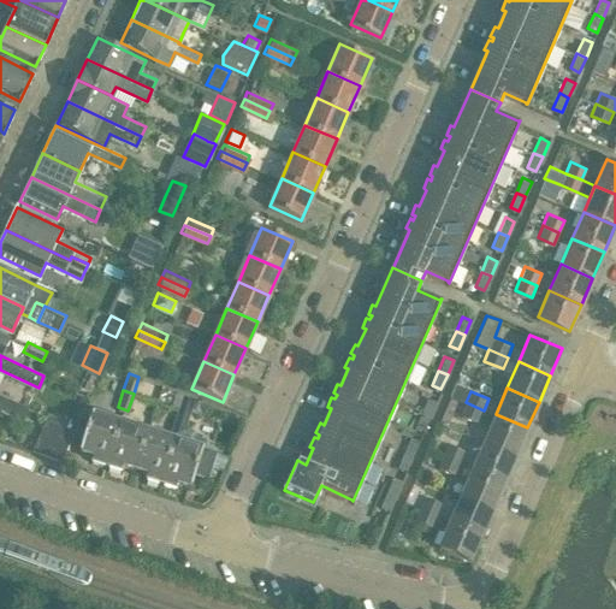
[(0,407),(23,419),(28,408),(0,394),(0,407)]
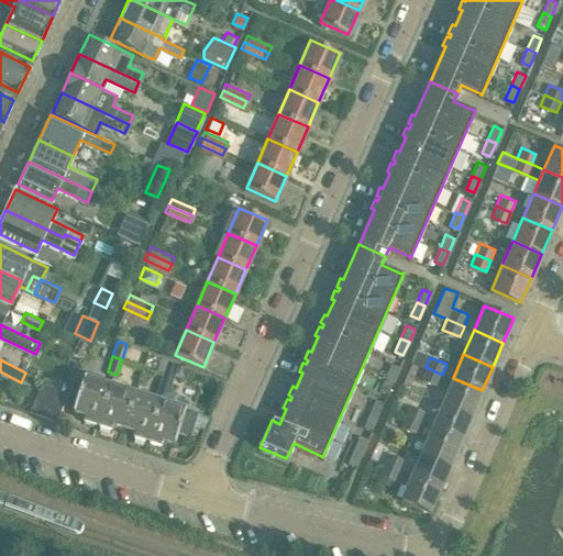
[(172,378),(176,363),(167,359),(163,375),(172,378)]
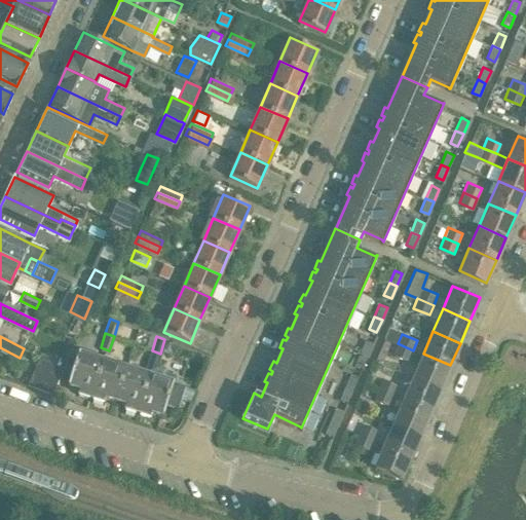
[(367,354),(373,341),(365,338),(360,350),(367,354)]
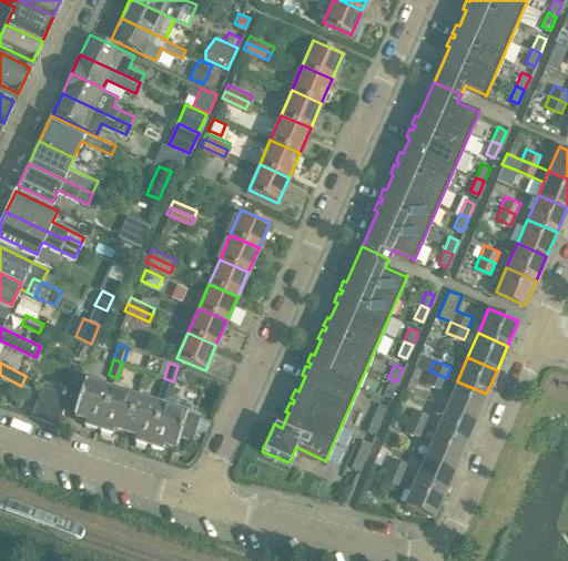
[(446,378),(429,370),(425,381),(443,388),(446,378)]
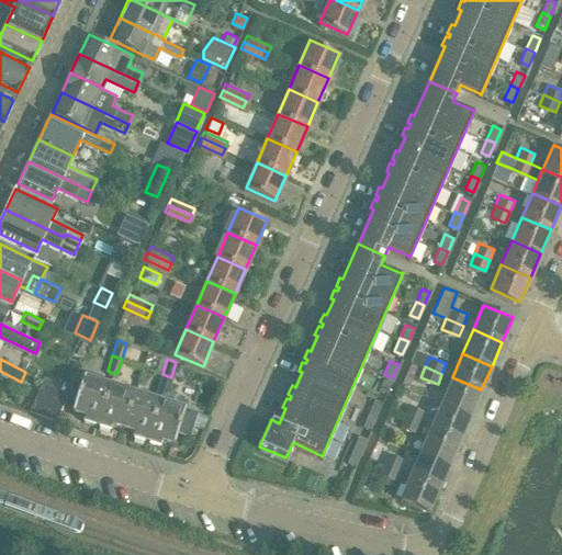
[(97,421),(109,382),(83,374),(72,409),(85,414),(83,418),(97,421)]
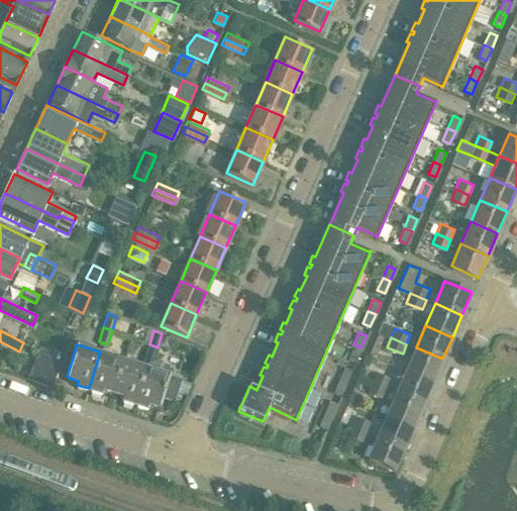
[(153,361),(158,347),(149,344),(144,359),(153,361)]
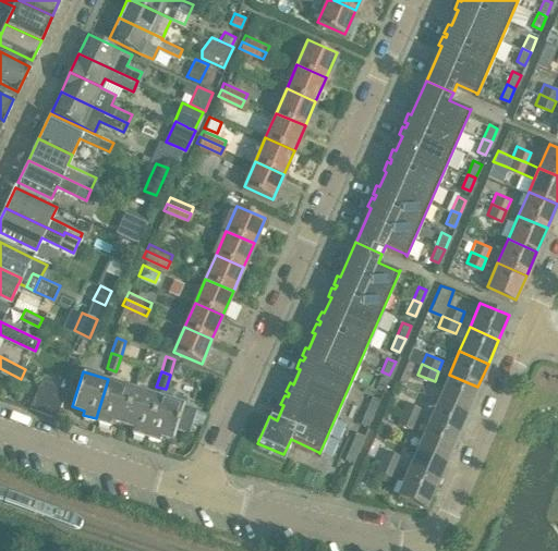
[(384,388),(389,375),(381,371),(375,384),(384,388)]
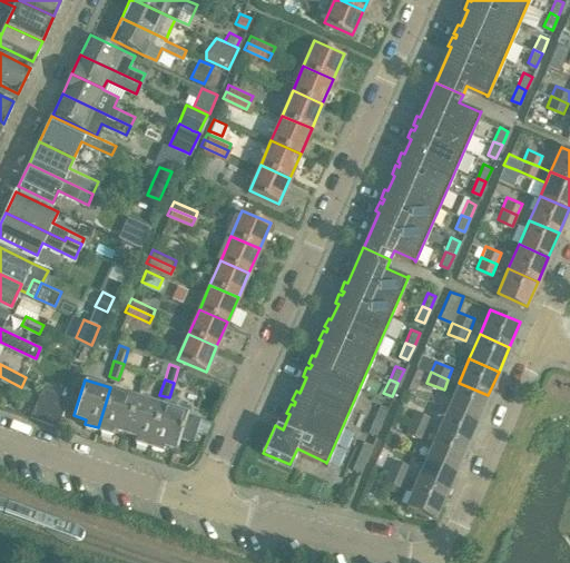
[(478,420),(488,395),(459,383),(448,407),(478,420)]
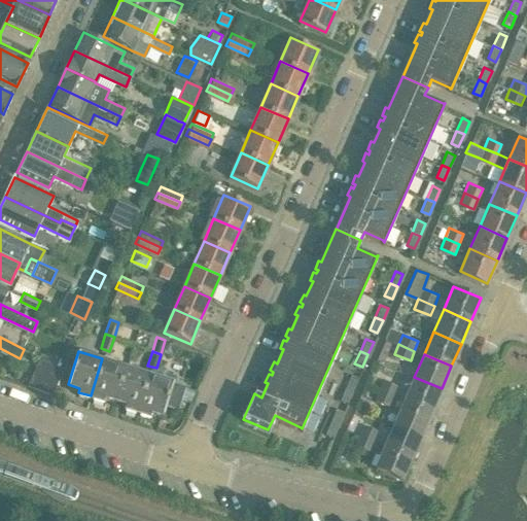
[(64,367),(68,358),(60,355),(59,358),(57,363),(64,367)]
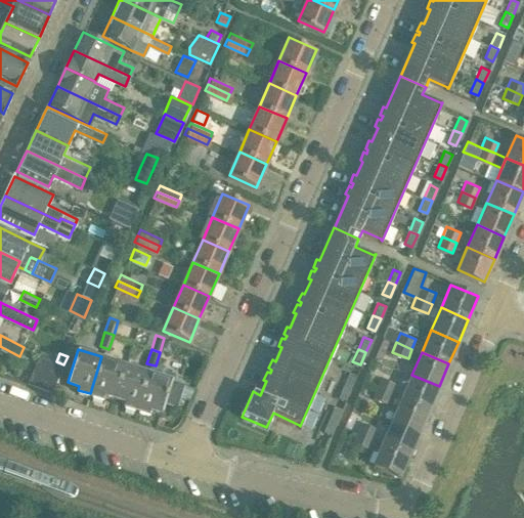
[(115,397),(125,363),(101,356),(90,393),(101,397),(103,393),(115,397)]
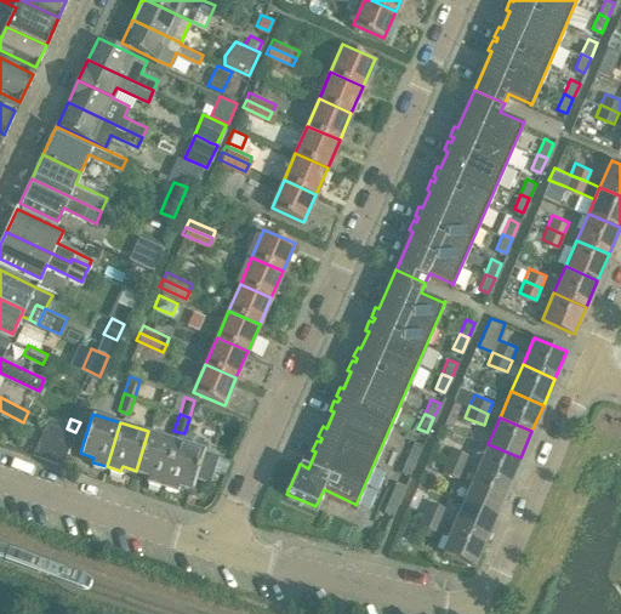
[(62,462),(74,433),(51,424),(39,453),(62,462)]
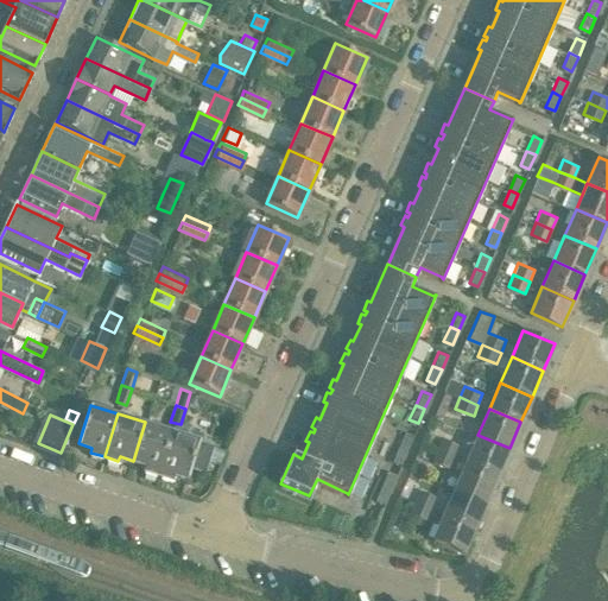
[(158,474),(172,431),(145,422),(133,461),(146,465),(144,469),(158,474)]
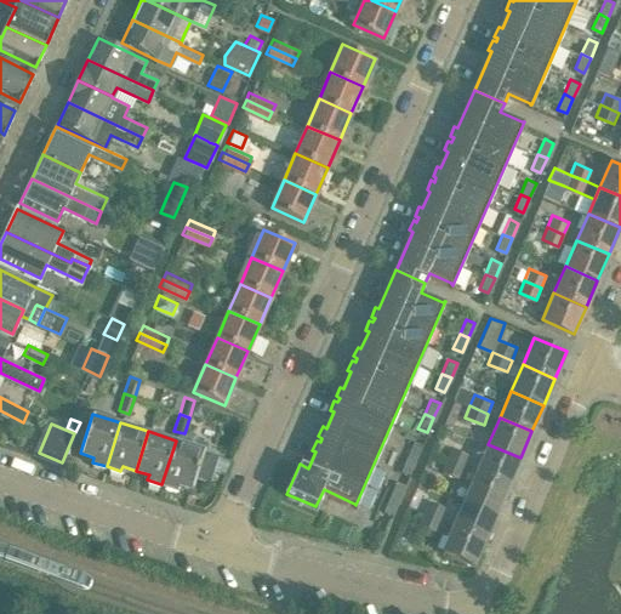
[(416,458),(422,443),(414,439),(406,454),(416,458)]
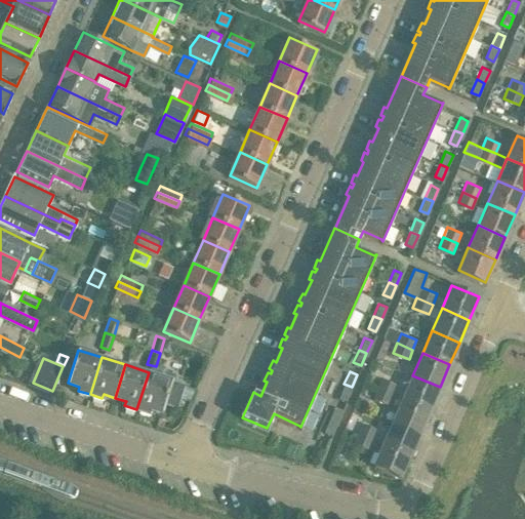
[(176,404),(183,383),(149,372),(136,409),(149,413),(150,409),(162,413),(166,401),(176,404)]
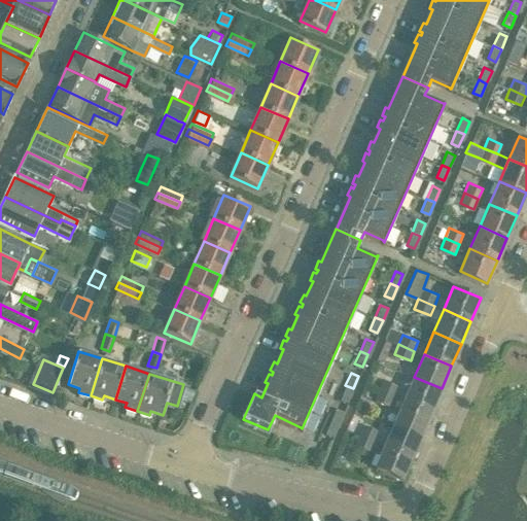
[(432,411),(442,388),(414,377),(405,398),(432,411)]
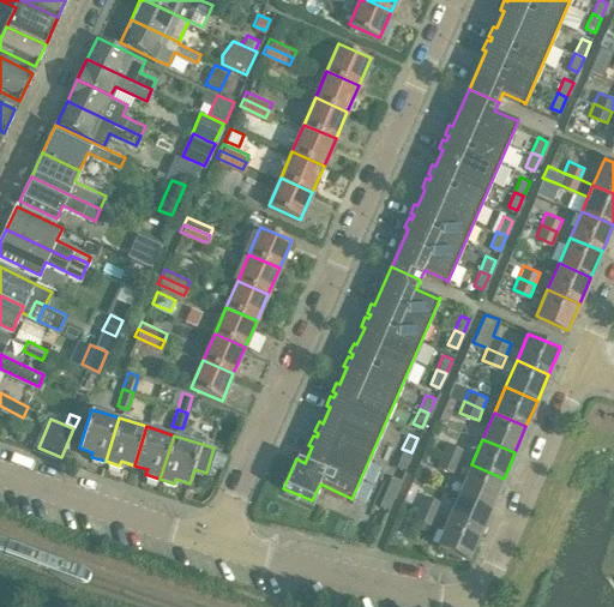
[(459,461),(464,449),(446,442),(440,454),(459,461)]
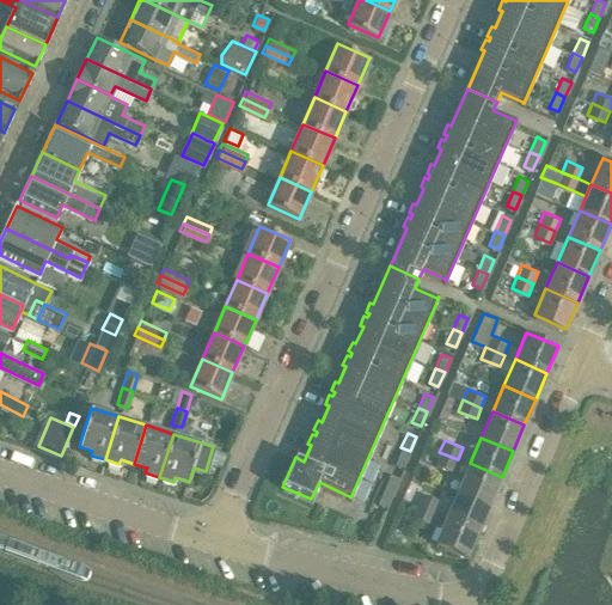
[(404,465),(410,451),(401,447),(395,462),(404,465)]
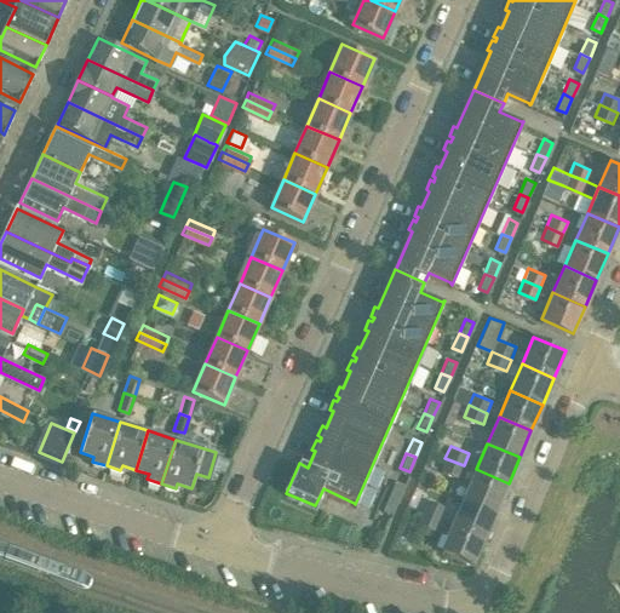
[(459,477),(464,465),(445,458),(440,469),(459,477)]
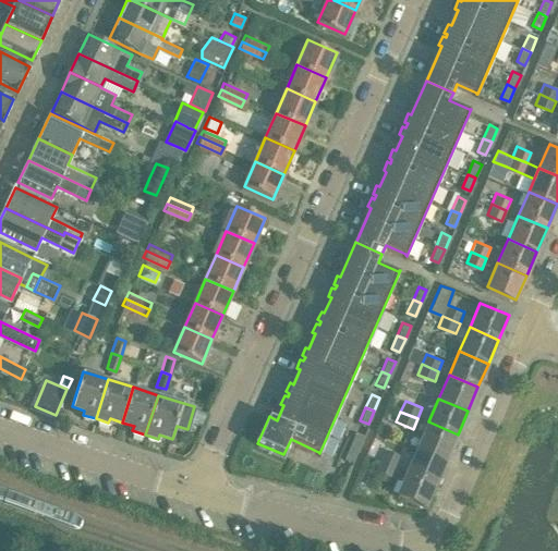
[(447,457),(458,435),(428,421),(419,445),(447,457)]
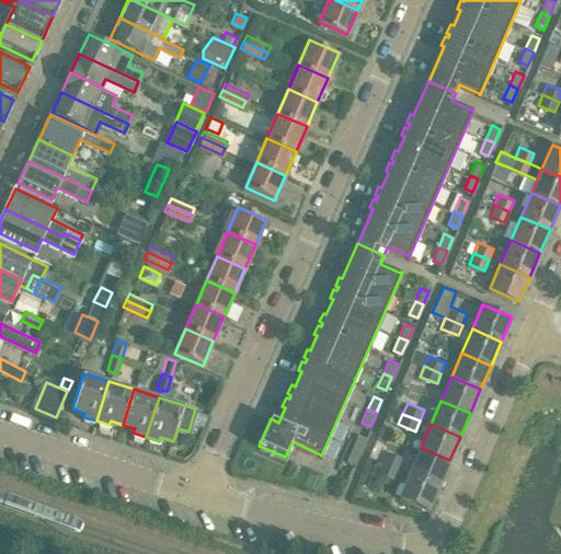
[(359,449),(366,436),(357,433),(352,446),(359,449)]
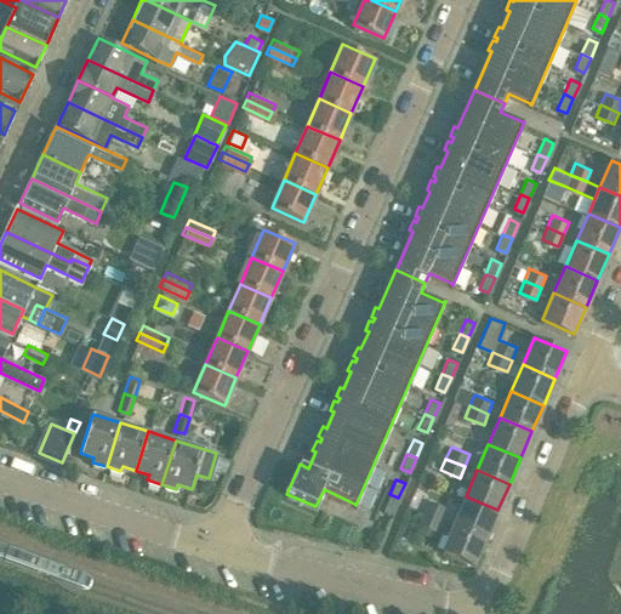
[(398,498),(389,494),(383,509),(392,512),(398,498)]
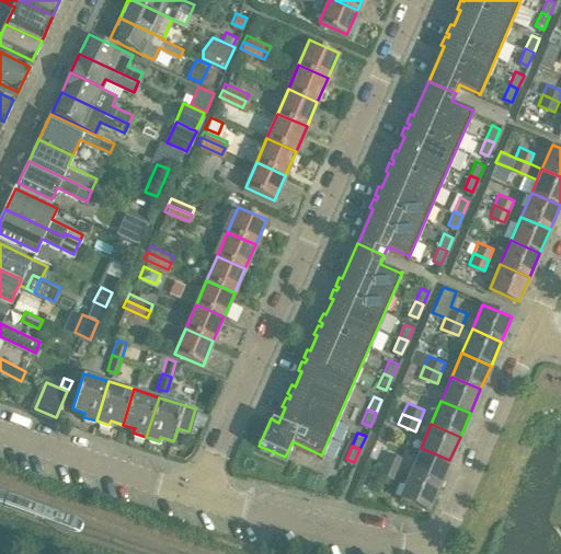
[(439,484),(449,460),(421,448),(410,472),(439,484)]
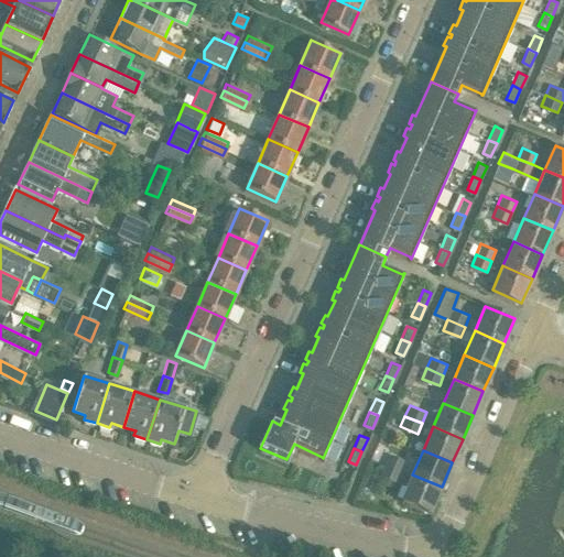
[(389,454),(384,462),(402,469),(405,460),(389,454)]
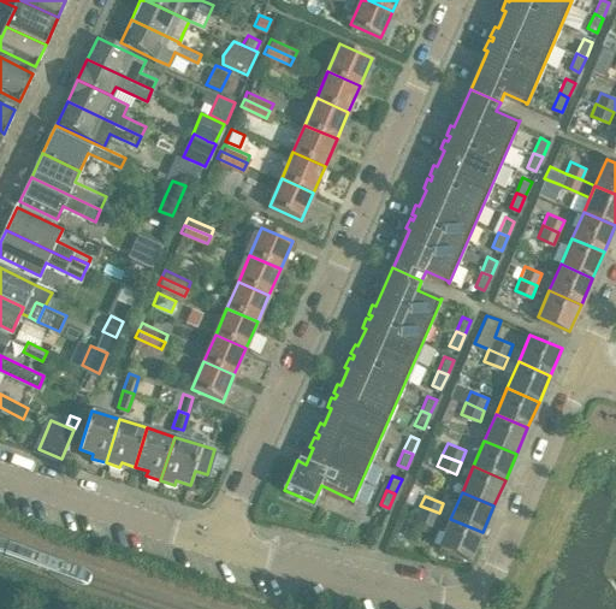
[(433,526),(439,513),(420,506),(415,519),(433,526)]
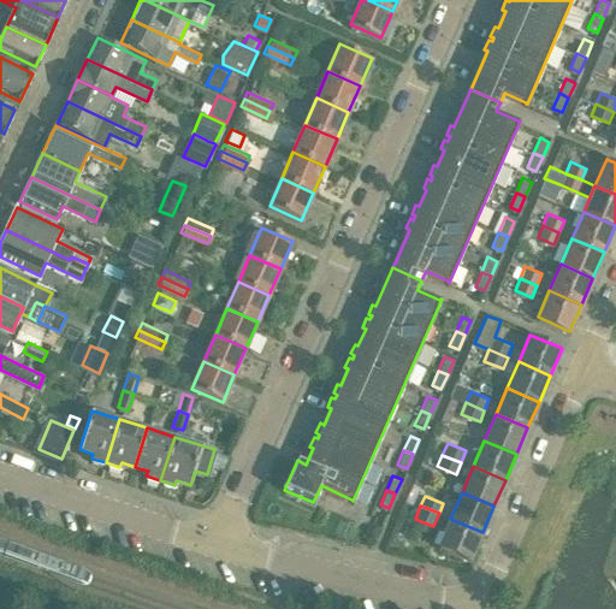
[(471,559),(483,532),(450,519),(439,545),(471,559)]
